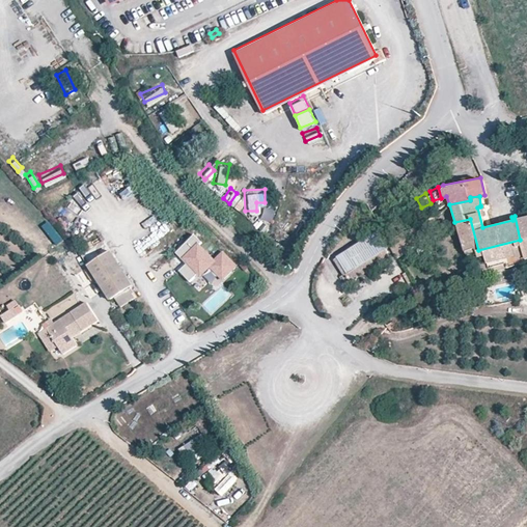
[(150,211),(161,227),(169,223),(159,205),(150,211)]
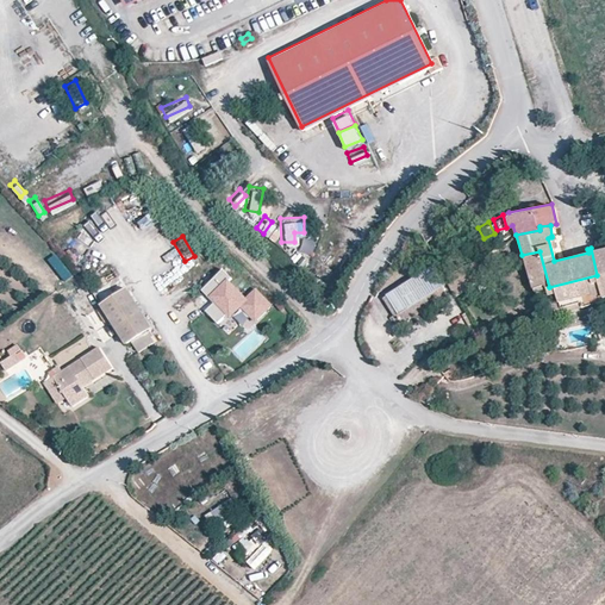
[(604,297),(604,248),(594,250),(594,248),(591,248),(597,275),(603,298),(604,297)]
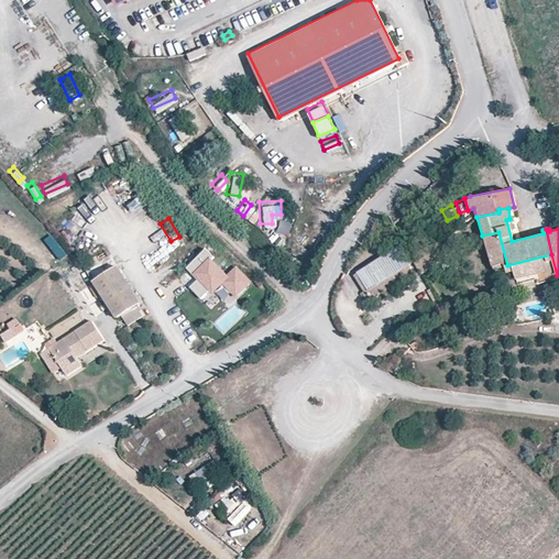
[(499,232),(482,236),(491,264),(502,261),(504,267),(507,266),(507,265),(499,232)]
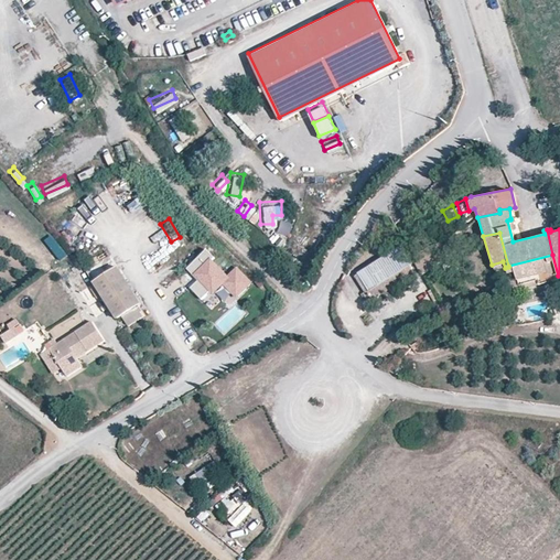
[(152,248),(157,255),(171,247),(167,240),(152,248)]
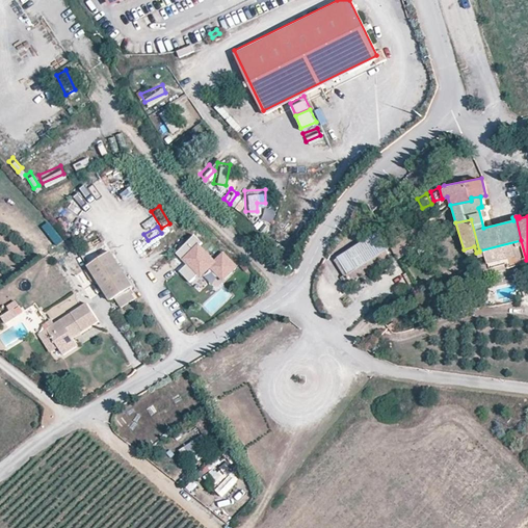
[(386,245),(375,229),(334,255),(348,279),(388,254),(384,246),(386,245)]
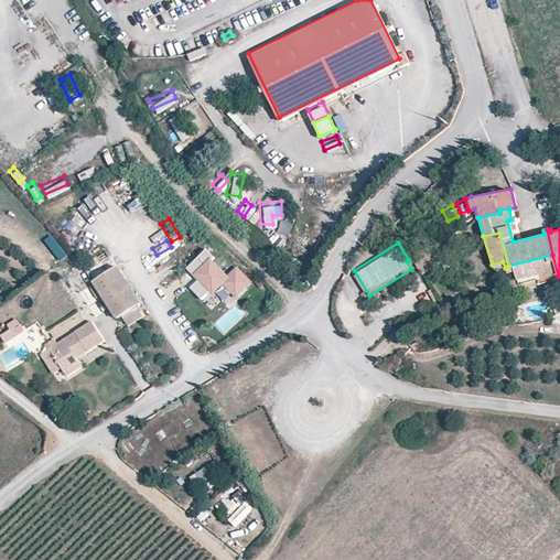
[(247,279),(234,265),(224,275),(207,258),(211,255),(202,247),(182,266),(191,275),(194,270),(198,273),(194,278),(186,286),(197,297),(207,288),(210,290),(219,280),(234,293),(247,279)]
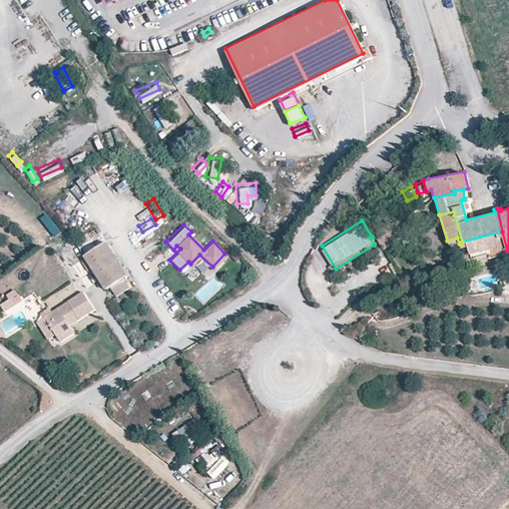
[(507,250),(502,231),(462,241),(462,242),(459,243),(462,260),(486,253),(487,256),(507,250)]
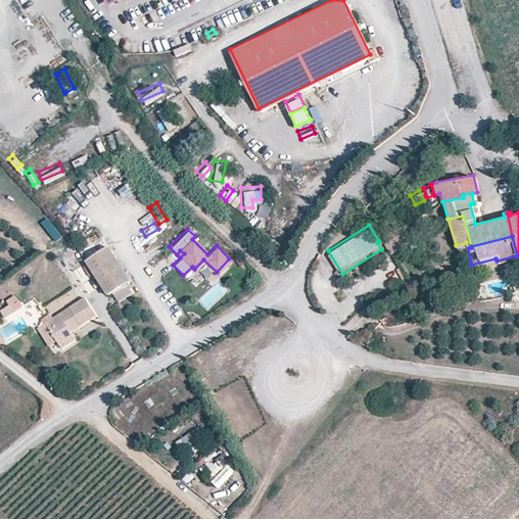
[(458,251),(468,248),(466,242),(456,245),(458,251)]
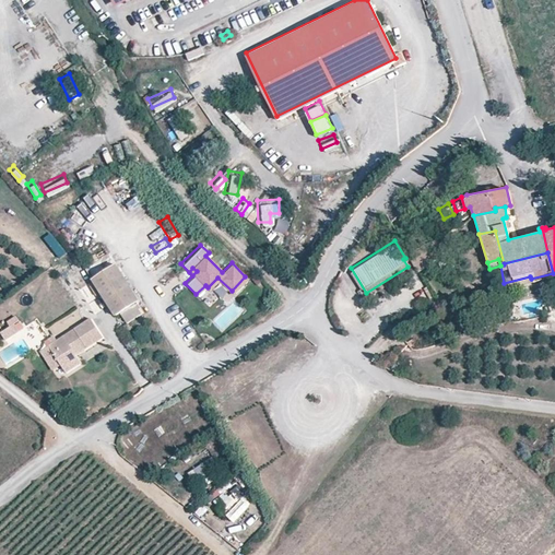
[(114,262),(91,278),(113,313),(117,309),(133,298),(137,296),(114,262)]
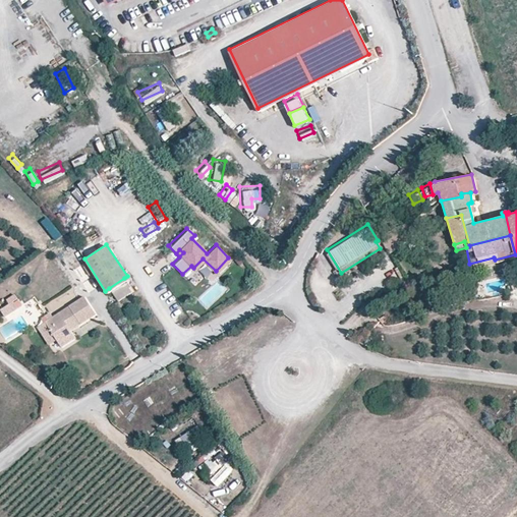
[(341,273),(327,249),(324,251),(339,275),(341,273)]
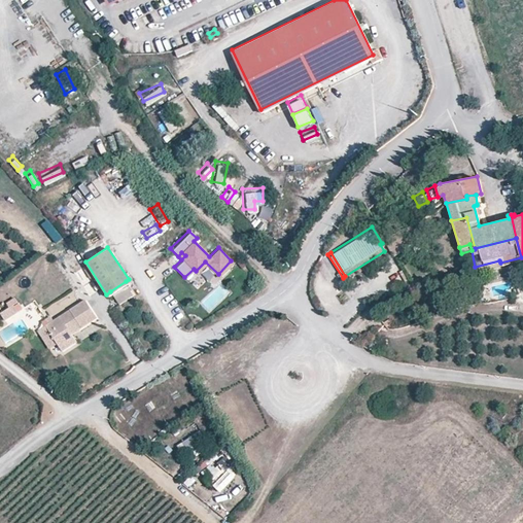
[(409,281),(399,267),(395,269),(405,284),(409,281)]
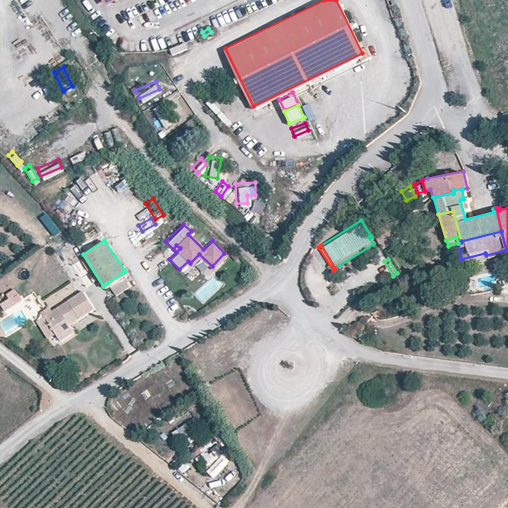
[(113,293),(129,283),(122,273),(107,283),(113,293)]
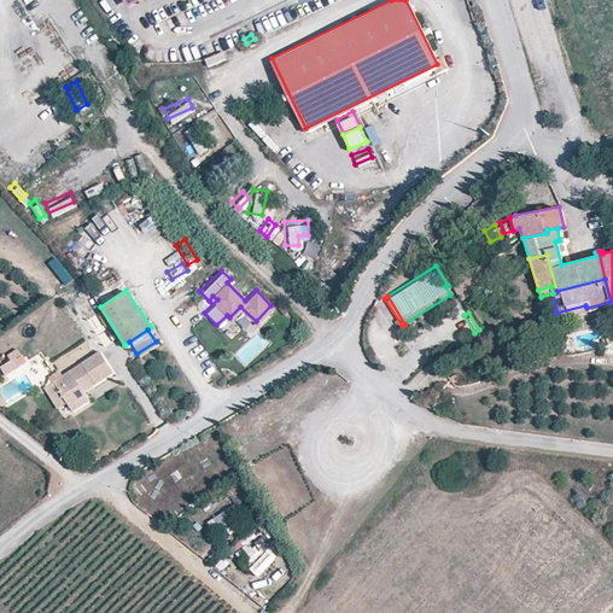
[(81,337),(48,356),(54,366),(87,346),(81,337)]
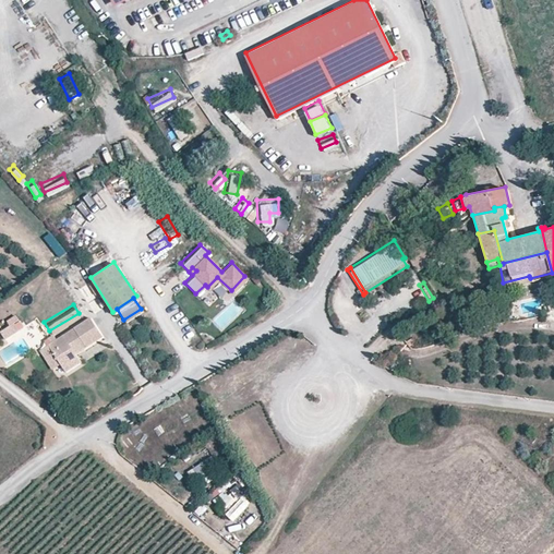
[(49,368),(59,361),(63,370),(79,360),(73,351),(82,347),(100,334),(87,314),(52,337),(50,332),(45,336),(47,340),(45,341),(36,347),(49,368)]
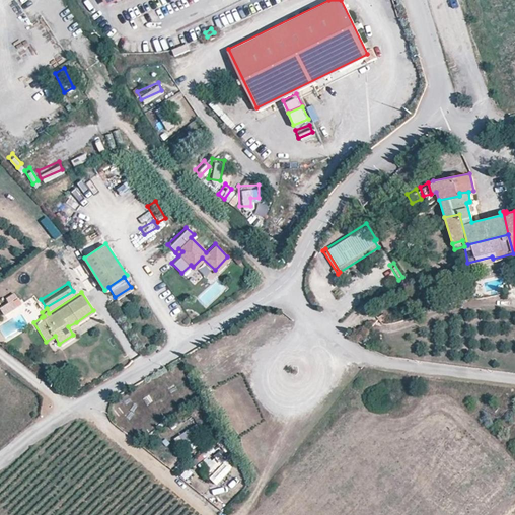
[(22,302),(26,313),(42,307),(37,296),(22,302)]
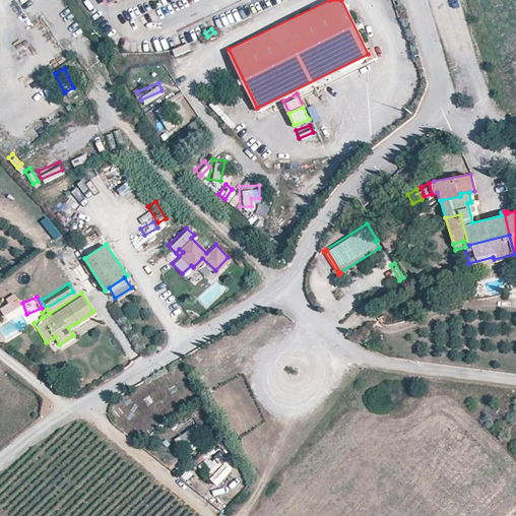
[(1,313),(14,305),(10,300),(0,306),(0,312),(1,313)]
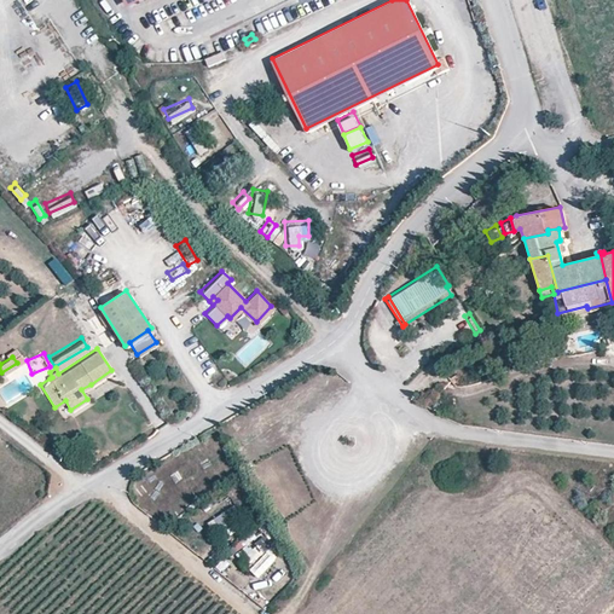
[(259,531),(250,539),(259,549),(267,539),(259,531)]
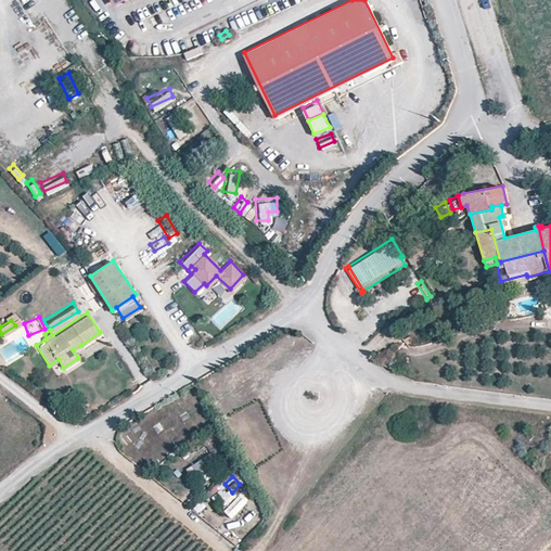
[(209,492),(218,501),(228,492),(218,483),(209,492)]
